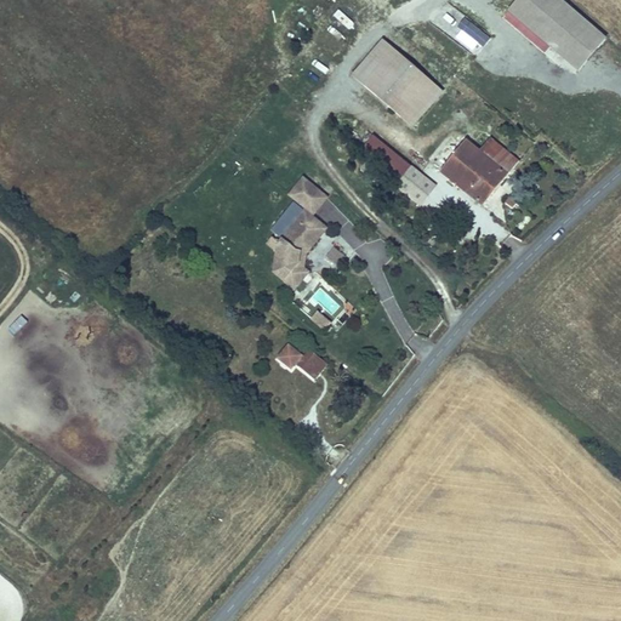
[(556,0),(519,0),(508,15),(579,74),(605,41),(556,0)]
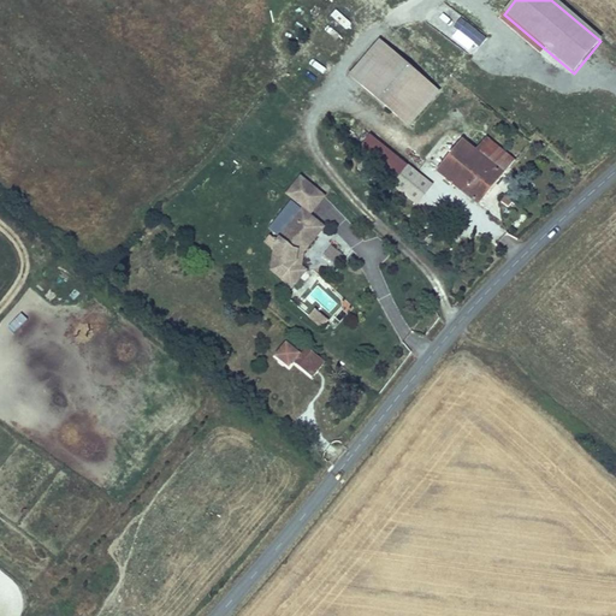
[(487,39),(461,17),(452,27),(479,48),(487,39)]
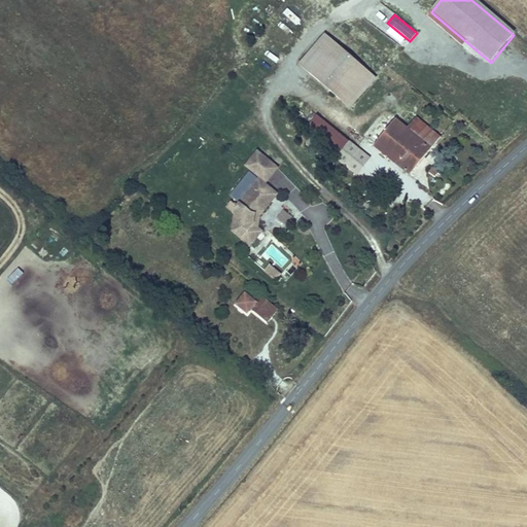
[(315,77),(340,46),(323,34),(299,64),(315,77)]
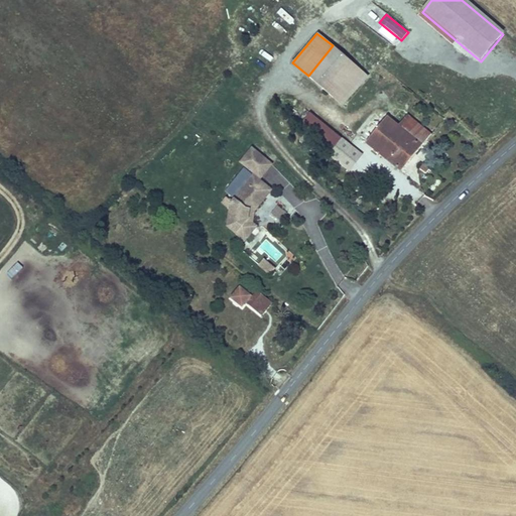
[(344,105),(368,75),(333,45),(308,76),(344,105)]
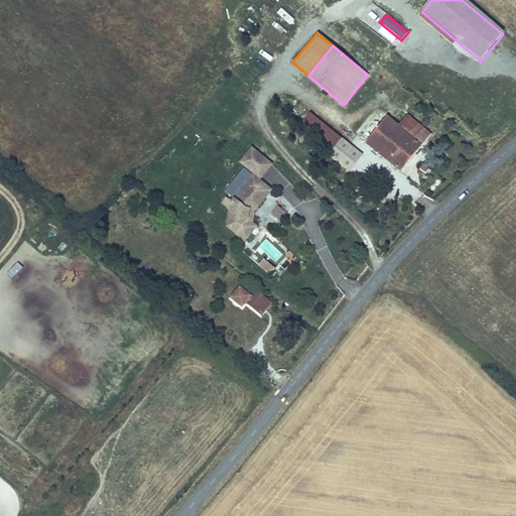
[(368,141),(384,121),(375,113),(358,134),(368,141)]
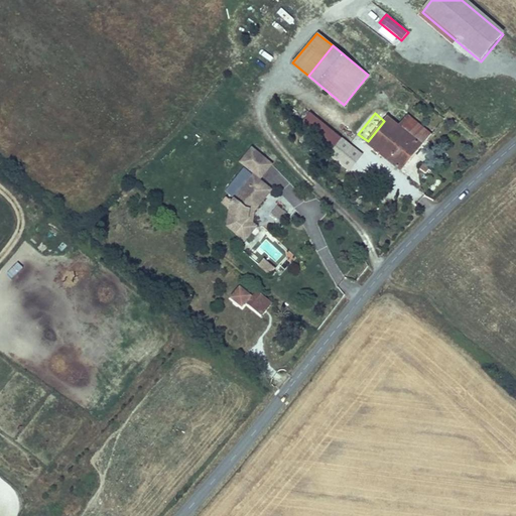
[(342,139),(309,114),(301,125),(334,150),(337,145),(342,139)]
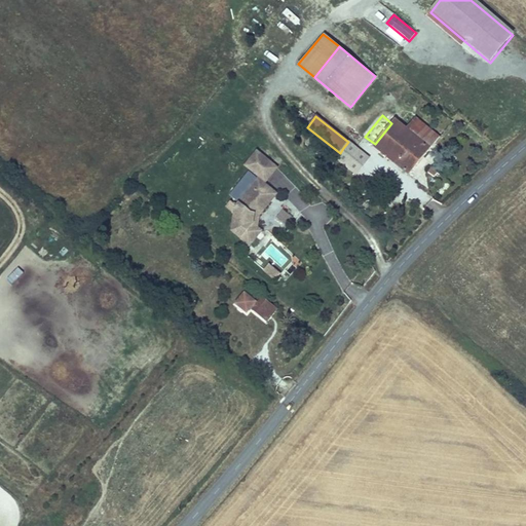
[(409,175),(440,138),(421,122),(417,119),(408,130),(395,120),(391,123),(375,144),(373,146),(409,175)]
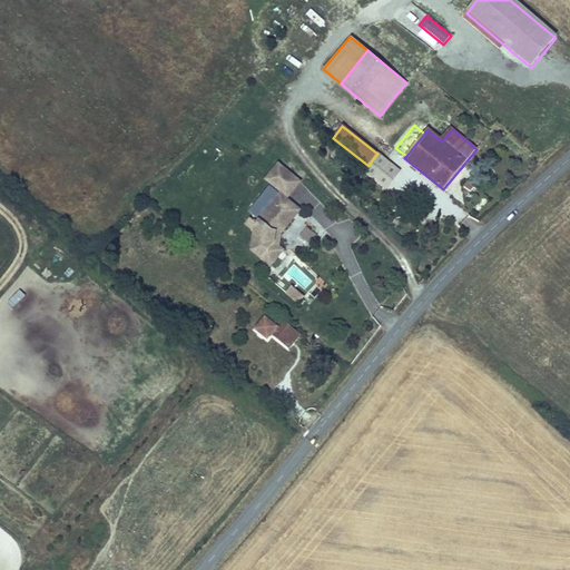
[(405,176),(377,154),(372,160),(400,183),(405,176)]
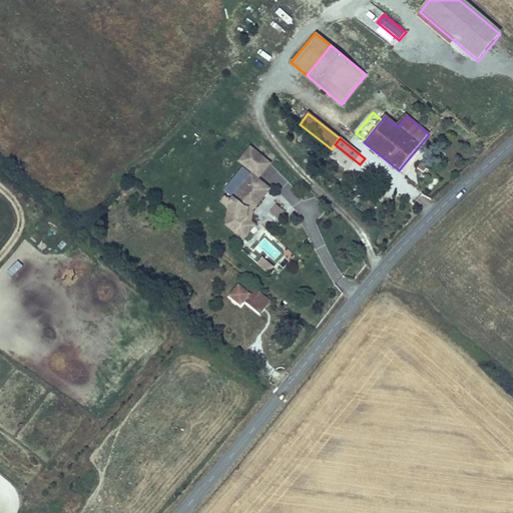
[(243,165),(224,189),(232,196),(230,198),(225,194),(220,201),(227,206),(225,223),(243,238),(255,224),(251,221),(252,210),(271,188),(259,178),(272,162),(249,145),(237,161),(243,165)]
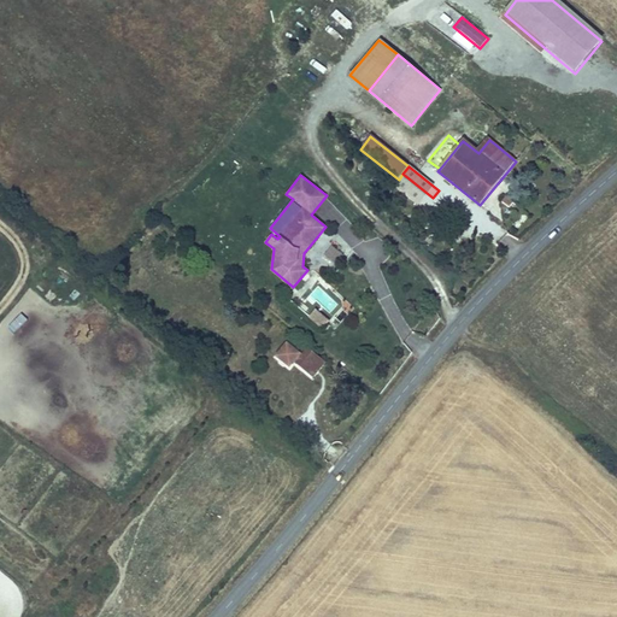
[(345,256),(331,246),(324,254),(338,265),(345,256)]
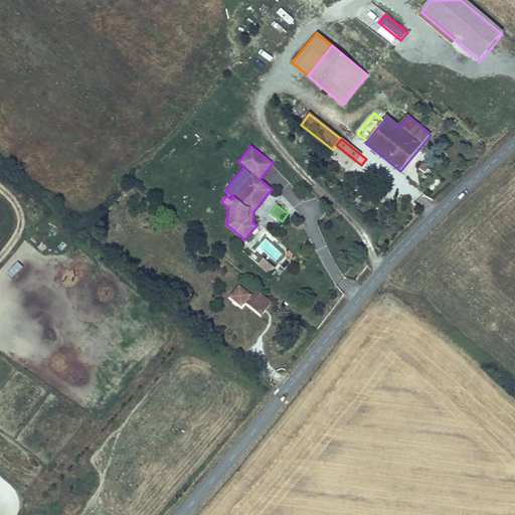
[(273,267),(264,258),(259,264),(268,272),(273,267)]
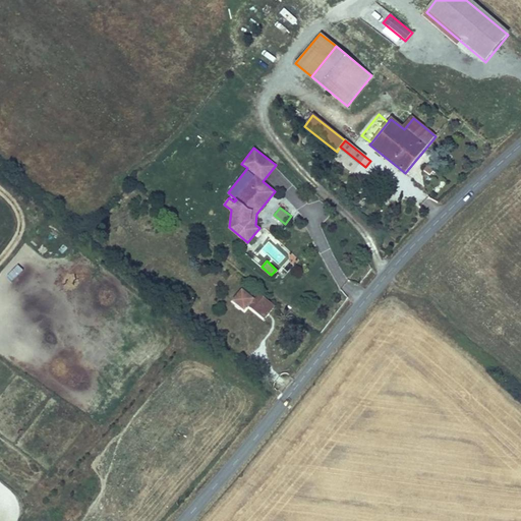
[(7,276),(12,281),(23,270),(17,265),(7,276)]
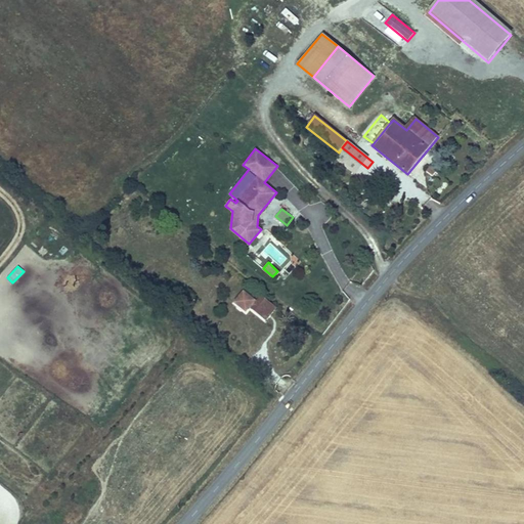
[(262,317),(271,305),(261,297),(256,303),(244,294),(235,304),(247,311),(252,304),(254,306),(252,309),(262,317)]
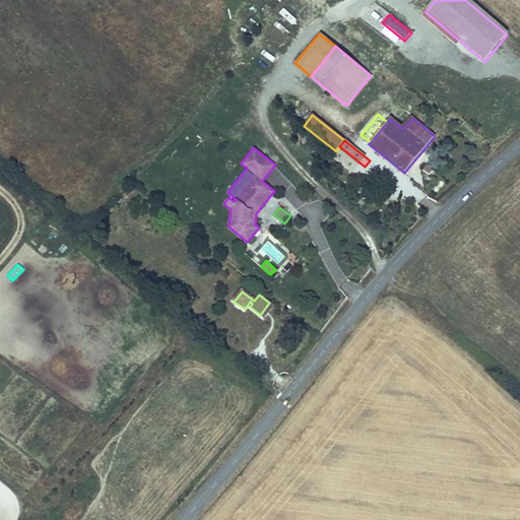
[(263,317),(272,305),(269,303),(260,315),(263,317)]
